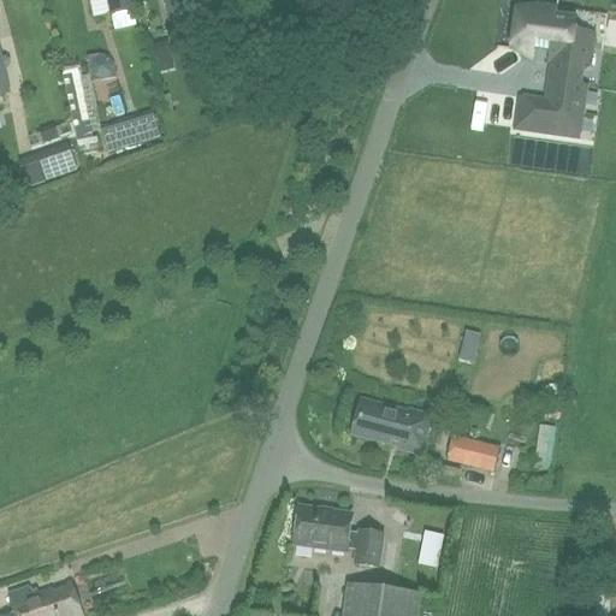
[(131,0),(88,0),(93,18),(110,15),(113,29),(137,24),(131,0)]
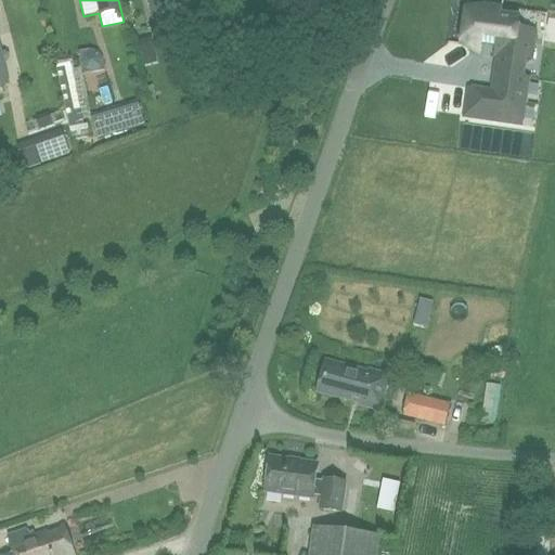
[(145,0),(151,22),(170,17),(167,0),(145,0)]
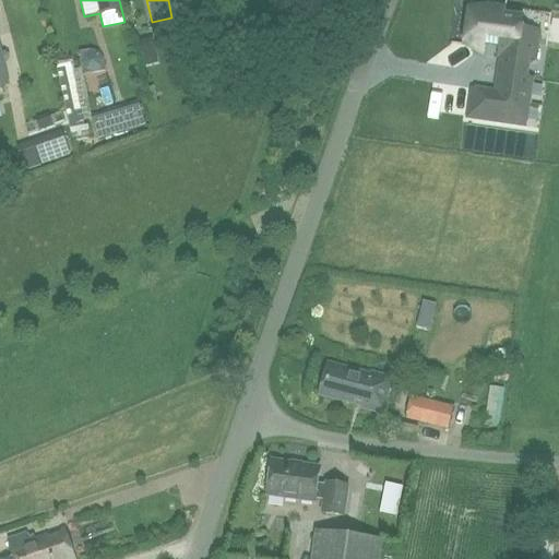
[(472,9),(466,46),(487,48),(487,46),(501,48),(500,56),(503,57),(498,91),(474,87),(468,117),(527,126),(540,39),(520,36),(523,16),(507,14),(508,9),(490,6),(490,12),(472,9)]
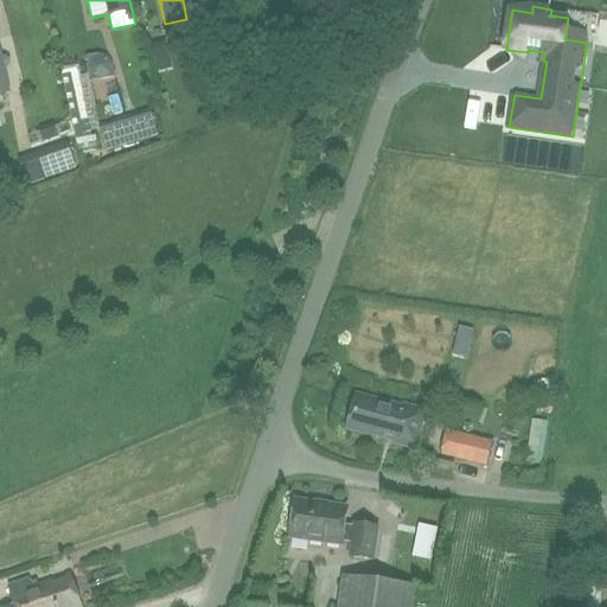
[(0,95),(10,93),(0,46),(0,95)]
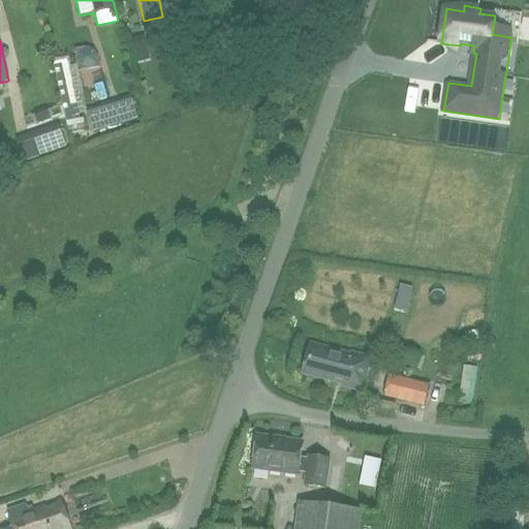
[(76,53),(75,61),(80,68),(89,69),(95,65),(97,56),(92,50),(84,48),(76,53)]
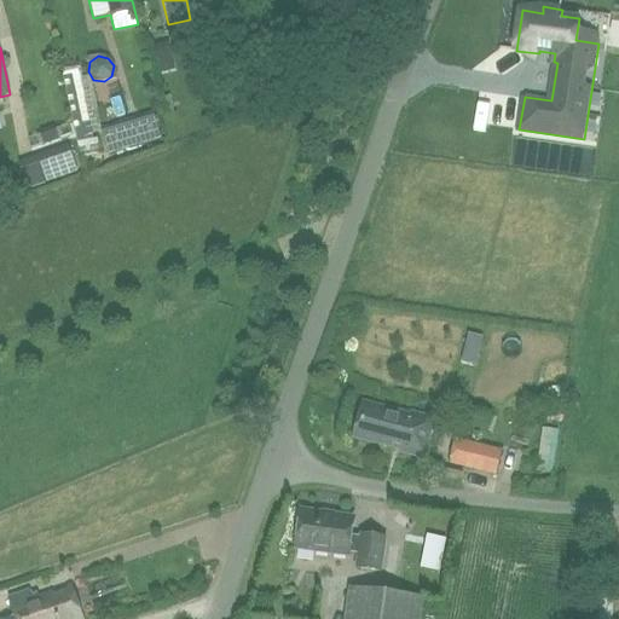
[(173,63),(165,58),(156,61),(158,74),(174,70),(173,63)]
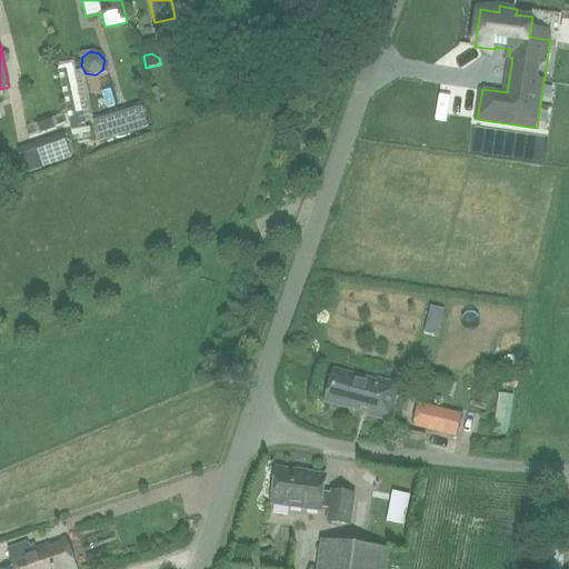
[(149,107),(158,106),(156,89),(146,90),(149,107)]
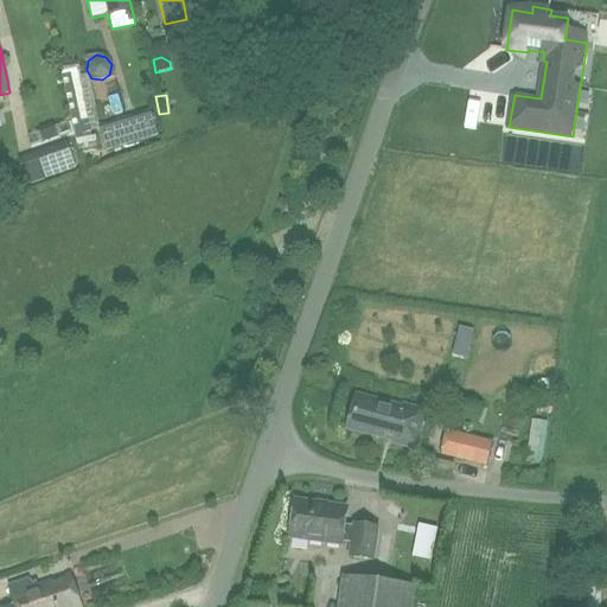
[(461,342),(470,344),(472,331),(458,327),(457,334),(461,342)]
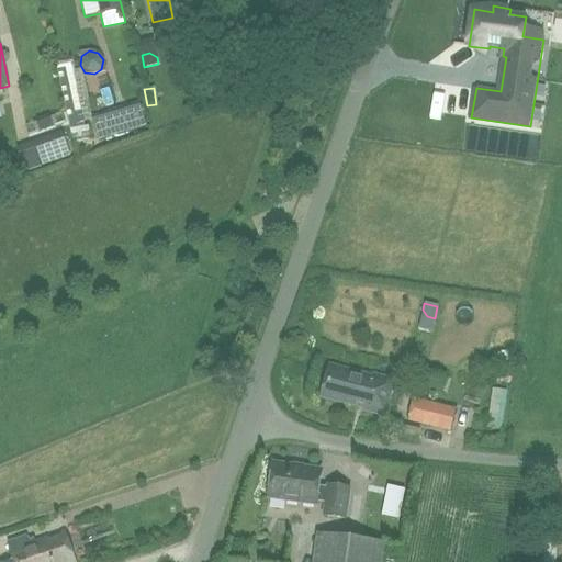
[(321,397),(385,414),(393,382),(329,366),(321,397)]
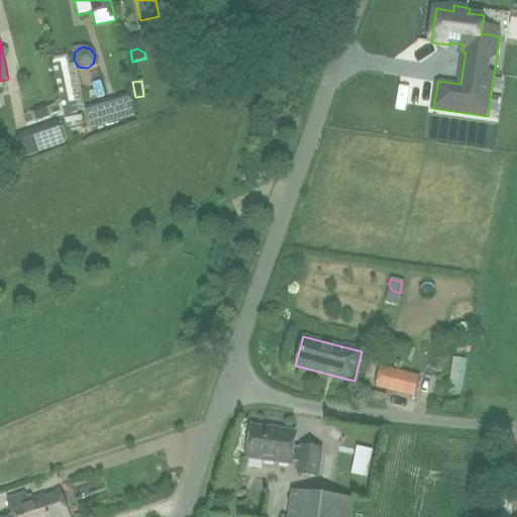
[(452,356),(446,394),(459,395),(466,358),(452,356)]
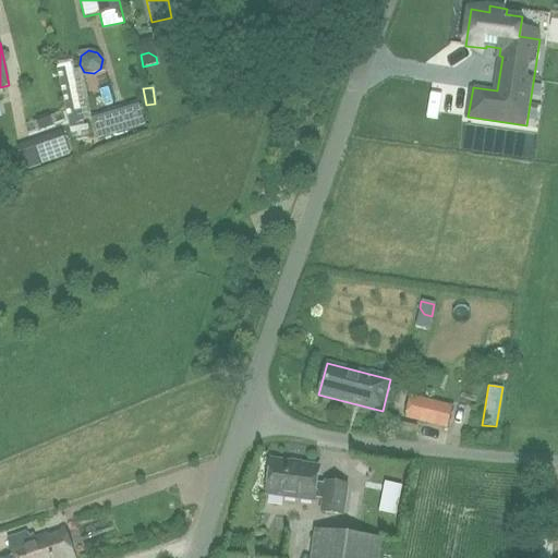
[(411,391),(405,412),(448,423),(453,402),(411,391)]
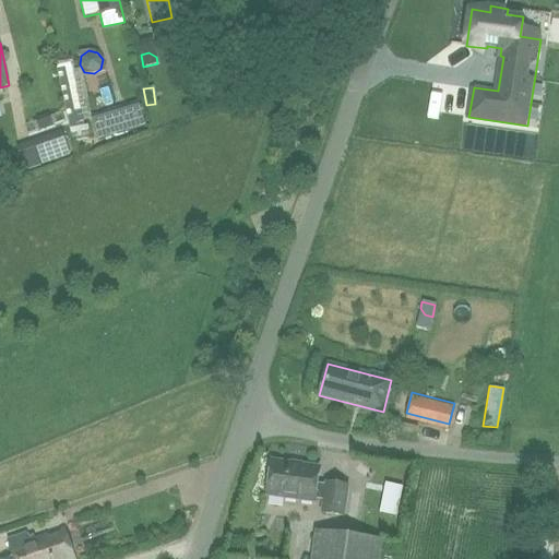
[(318,514),(340,518),(344,487),(322,484),(322,486),(313,485),(316,468),(268,462),(263,496),(311,502),(311,500),(320,501),(318,514)]
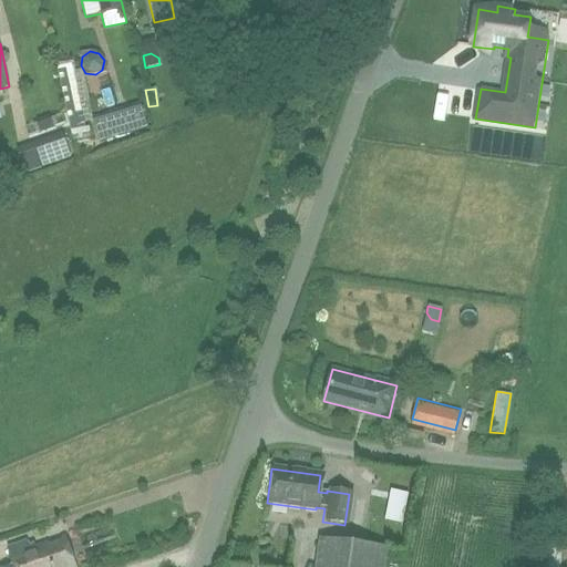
[(14,566),(74,566),(64,537),(11,556),(14,566)]
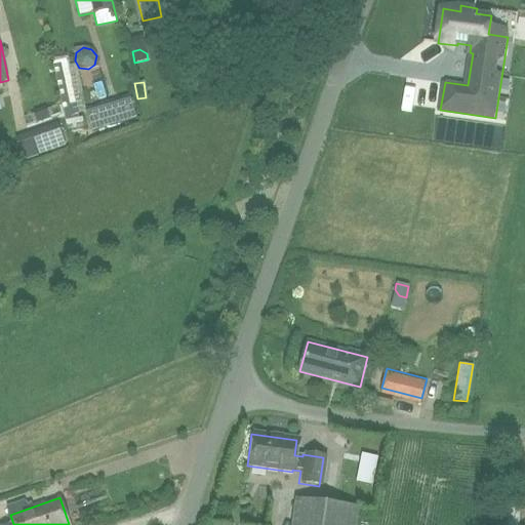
[(293,499),(289,524),(352,524),(355,508),(293,499)]
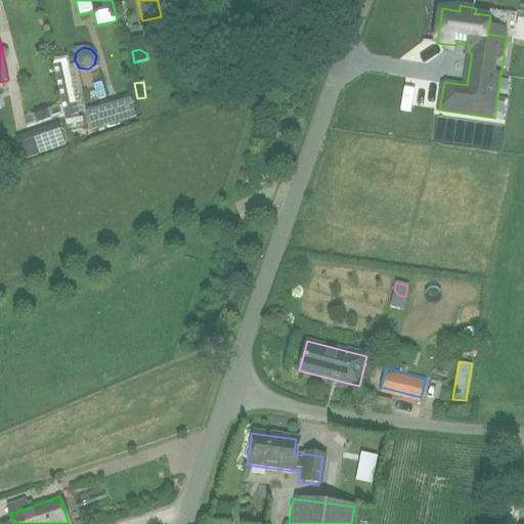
[(518,523),(520,500),(504,499),(500,523),(518,523)]
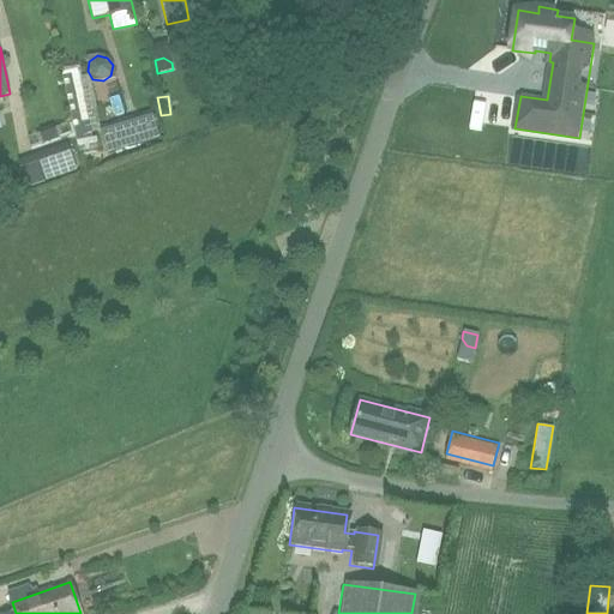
[(302,613),(305,603),(286,601),(283,613),(302,613)]
